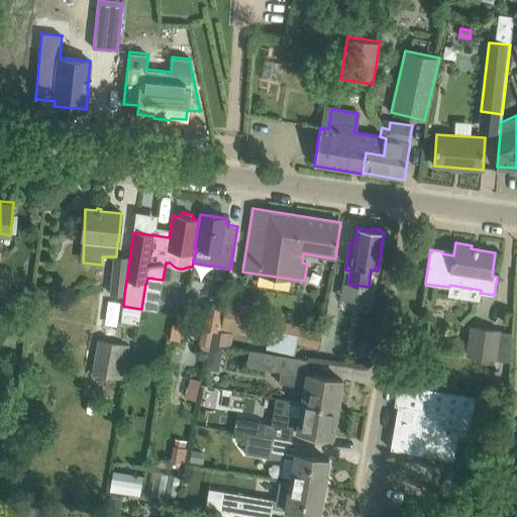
[(113,257),(109,294),(124,295),(126,281),(129,260),(113,257)]
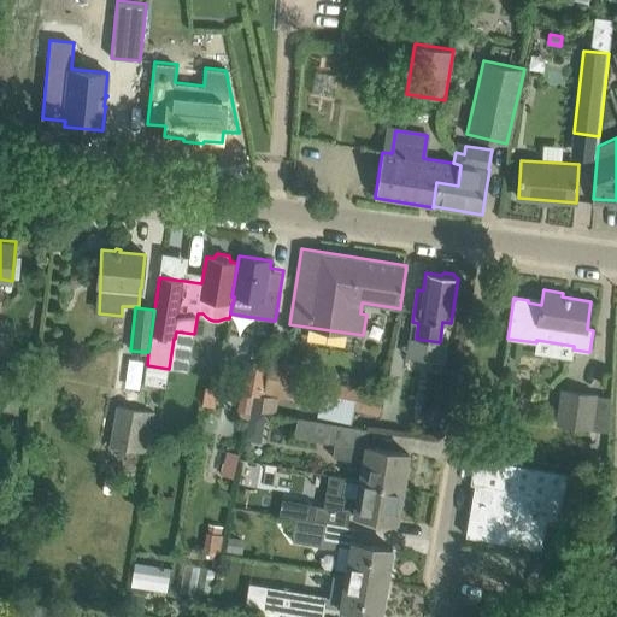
[(264,395),(301,400),(306,365),(268,360),(264,395)]
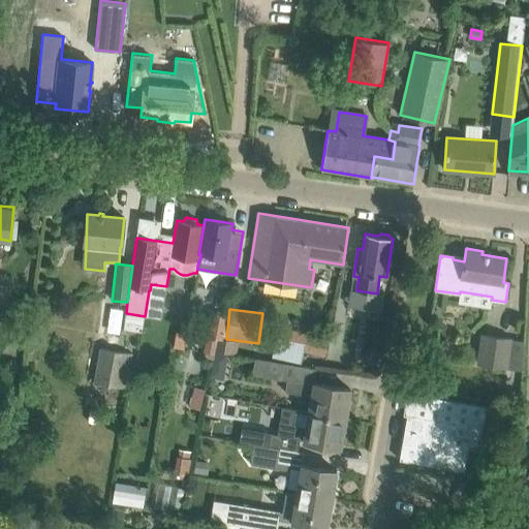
[(207,337),(215,339),(224,341),(228,318),(211,315),(207,337)]
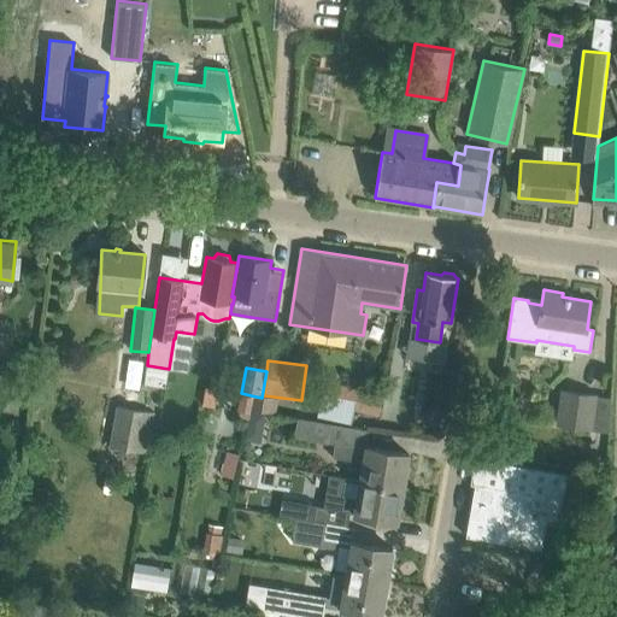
[(348,407),(378,415),(383,394),(324,381),(317,415),(345,421),(348,407)]
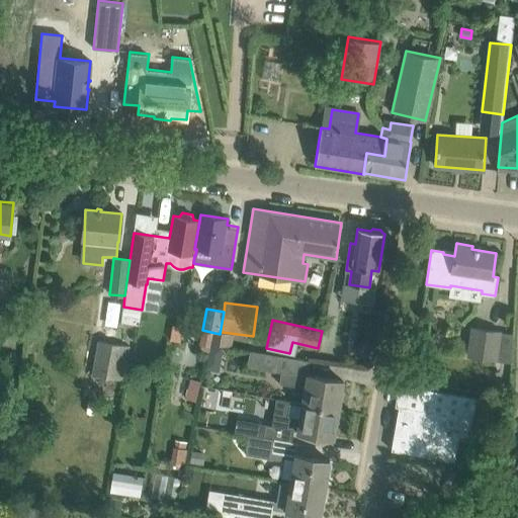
[(469,358),(496,361),(499,332),(472,328),(469,358)]
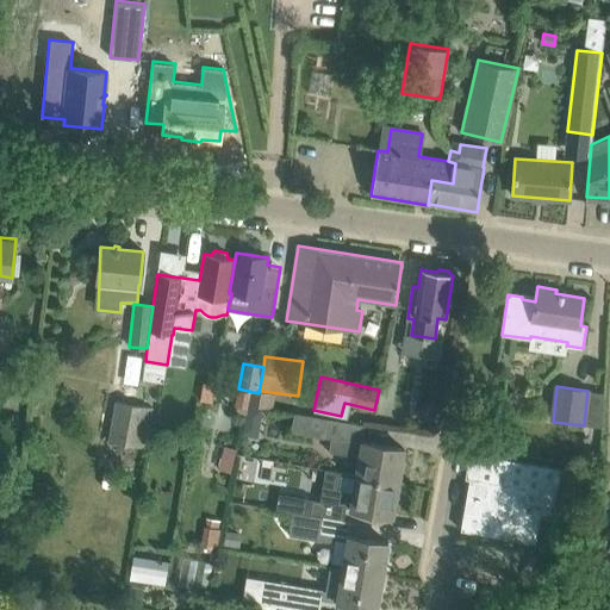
[(297,399),(267,394),(266,408),(296,411),(297,399)]
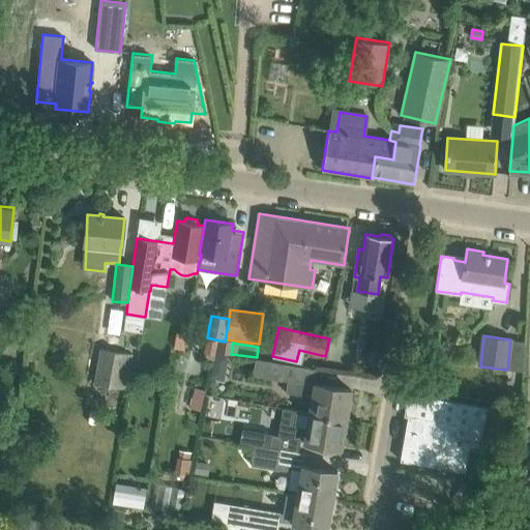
[(100,350),(93,384),(125,391),(133,356),(100,350)]
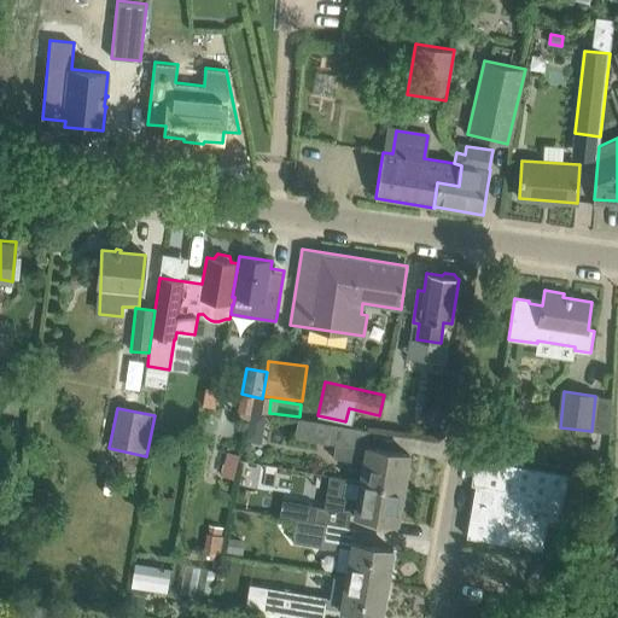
[(332,425),(298,419),(296,437),(328,443),(332,425)]
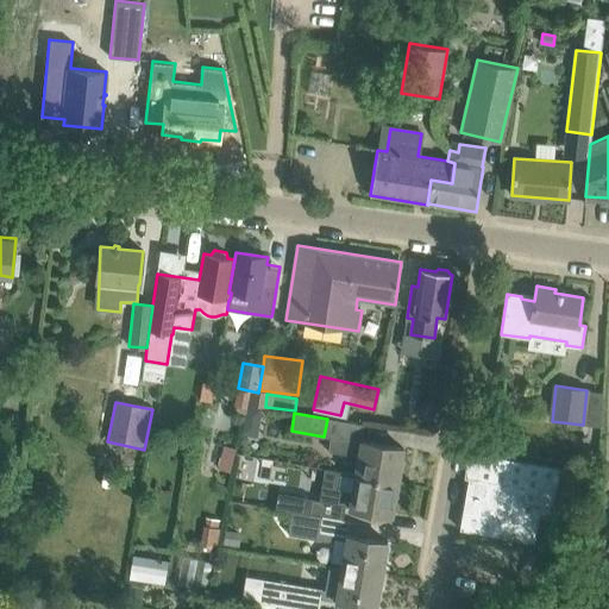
[(359,456),(356,473),(400,482),(400,481),(395,481),(399,463),(401,463),(403,449),(360,441),(331,437),(328,451),(359,456)]
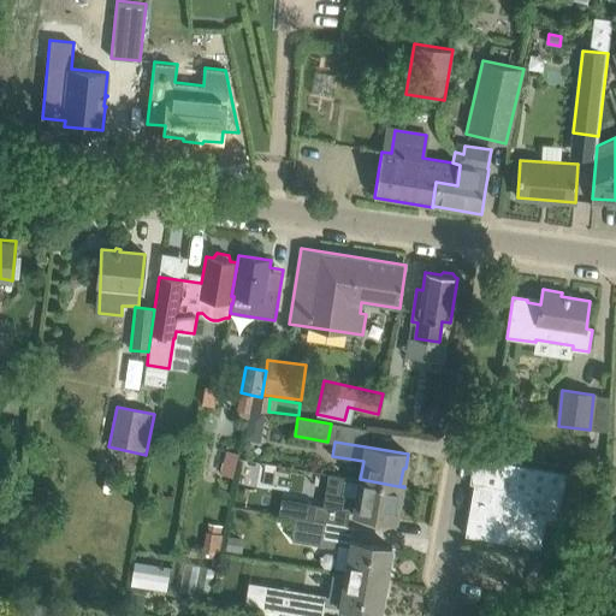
[(474,484),(465,535),(466,535),(467,531),(522,540),(521,545),(540,549),(545,521),(558,523),(567,473),(474,457),(469,484),(474,484)]
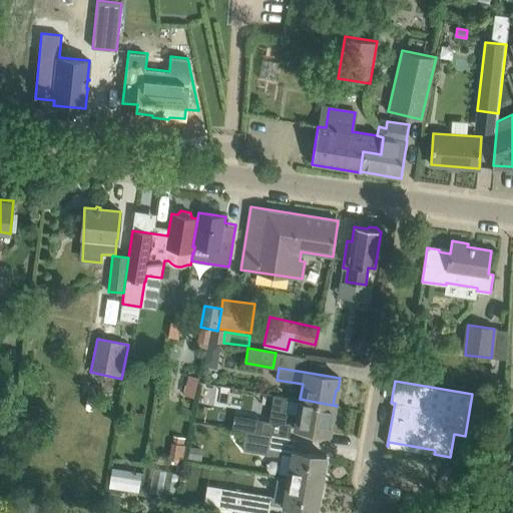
[(337,406),(300,399),(297,414),(271,410),(269,421),(295,426),(295,427),(331,433),(333,421),(331,421),(333,406),(337,406)]
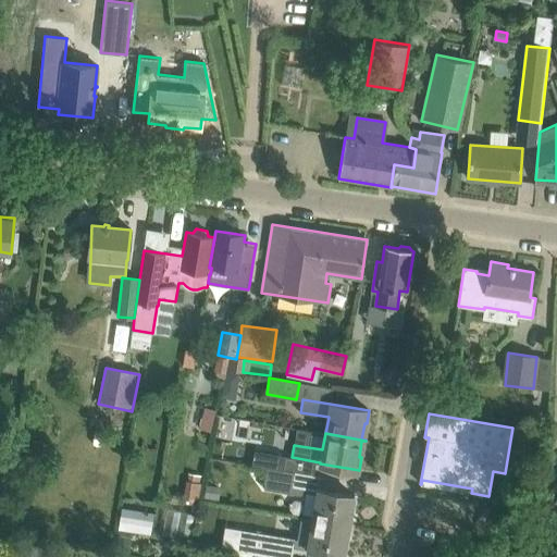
[(239,448),(237,462),(269,468),(283,470),(285,455),(239,448)]
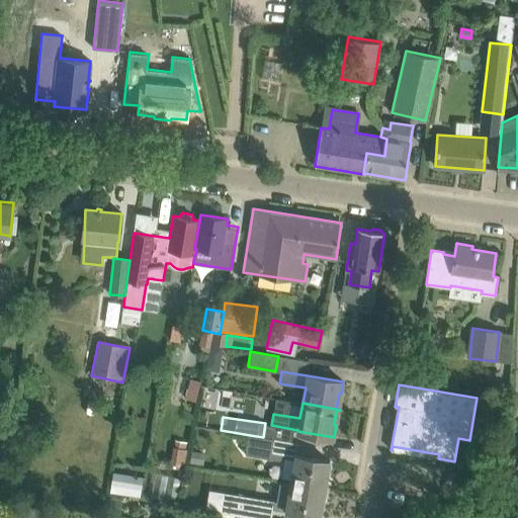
[(263,437),(250,435),(247,454),(270,458),(274,439),(263,437)]
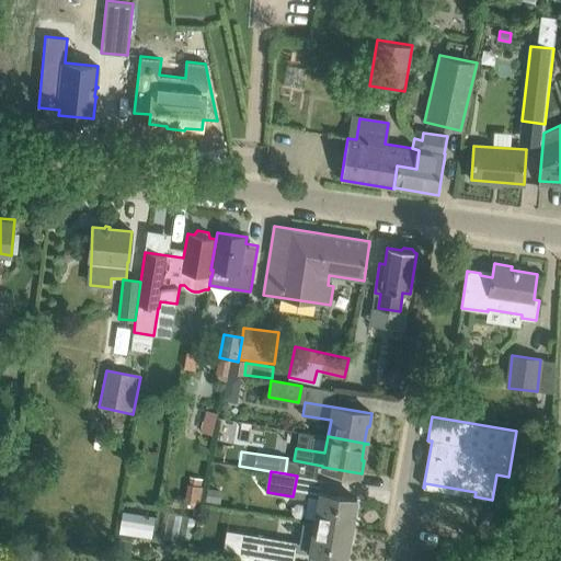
[(187,485),(184,503),(199,506),(203,489),(187,485)]
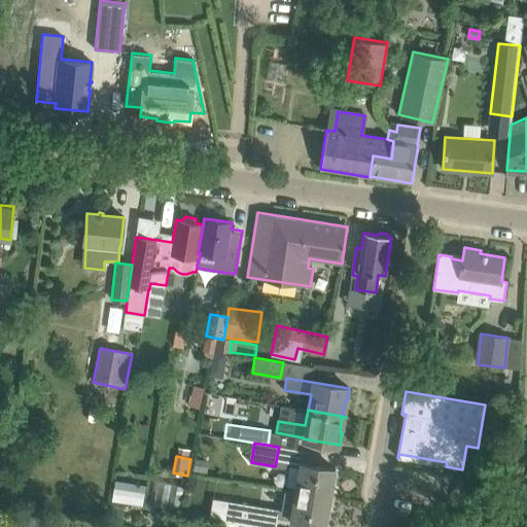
[(301,463),(295,491),(330,497),(336,469),(301,463)]
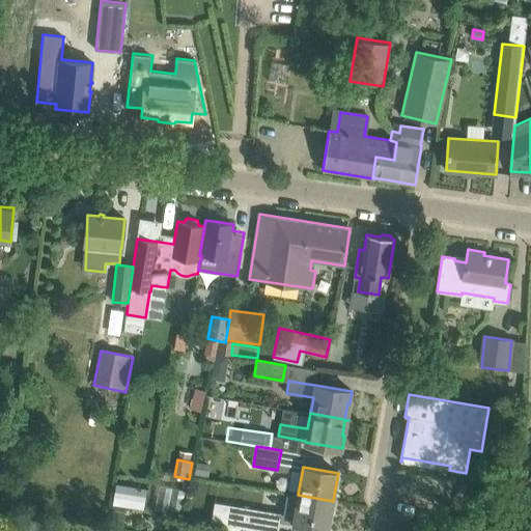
[(212,522),(244,528),(263,530),(278,530),(280,522),(328,530),(333,501),(298,495),(298,496),(286,494),(282,513),(215,502),(212,522)]
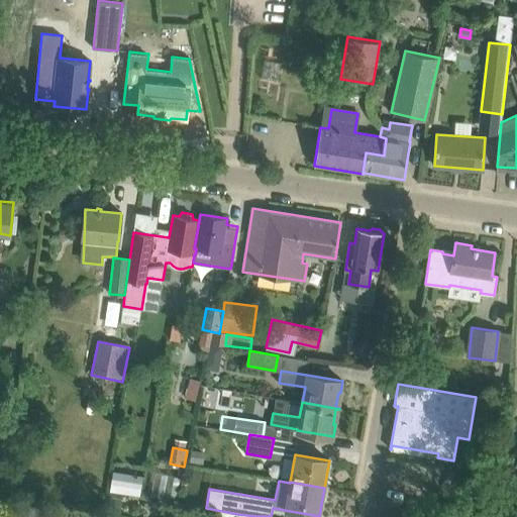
[(37,516),(38,509),(19,506),(16,516),(37,516)]
